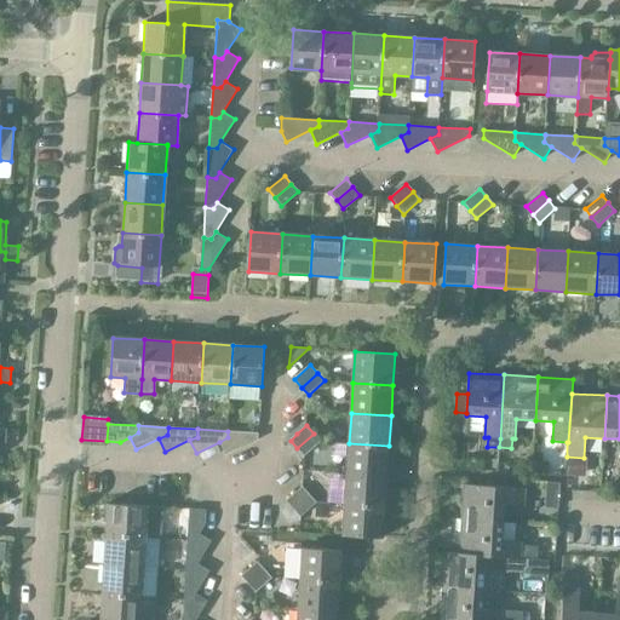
[(228,437),(219,442),(225,455),(258,440),(259,432),(228,431),(228,437)]
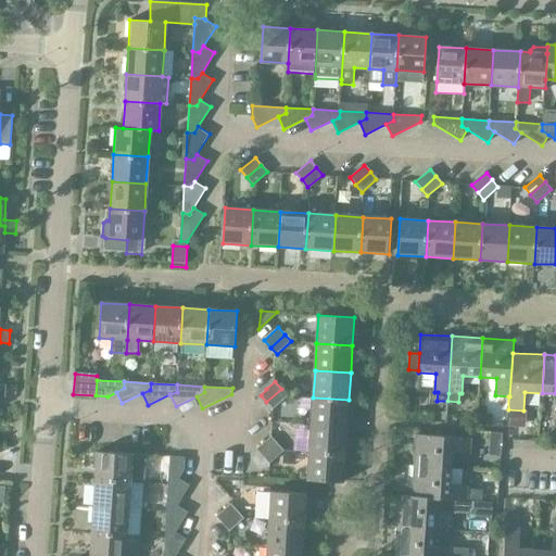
[(281,389),(266,402),(273,408),(287,395),(281,389)]
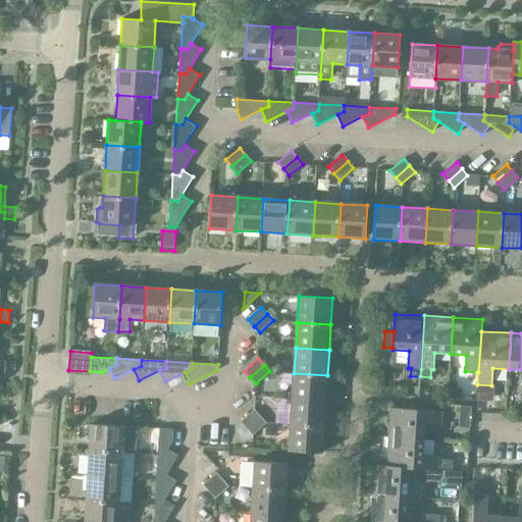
[(294,373),(292,399),(326,401),(327,375),(294,373)]
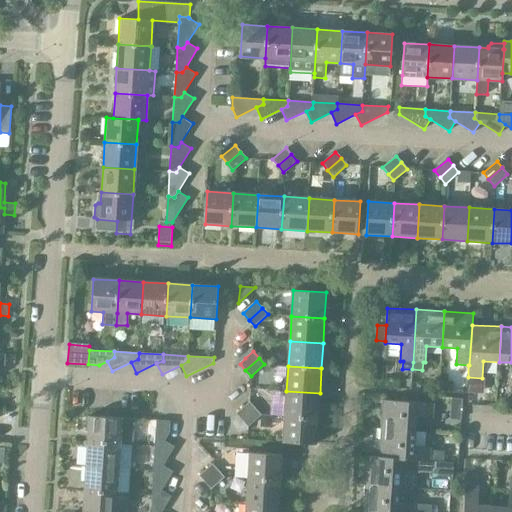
[(468,377),(467,392),(469,392),(483,393),(484,378),(482,378),(468,377)]
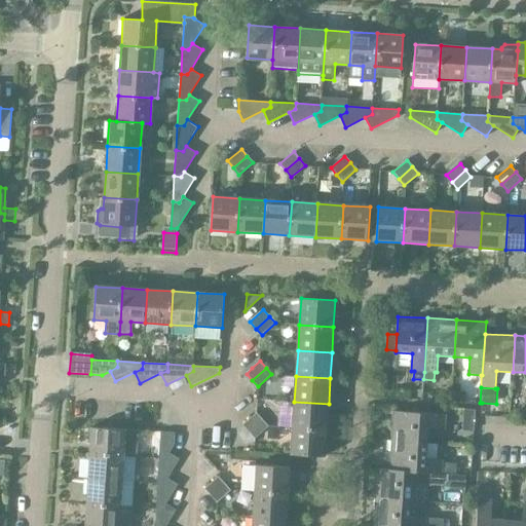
[(452,392),(452,403),(464,403),(465,392),(452,392)]
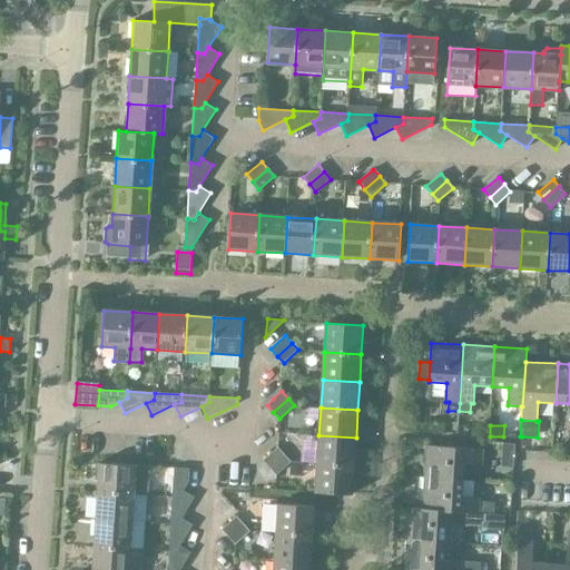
[(318,435),(317,464),(354,467),(356,438),(318,435)]
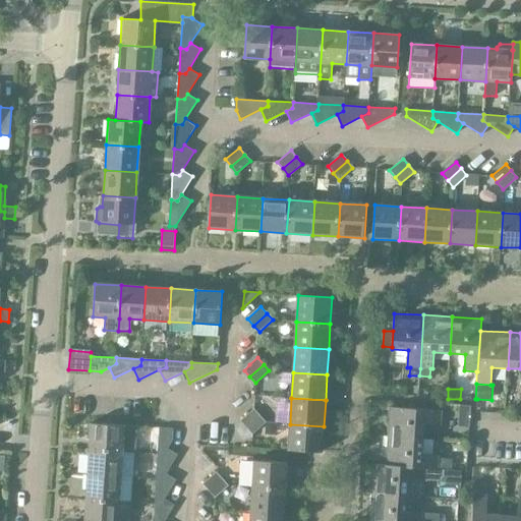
[(459,405),(459,416),(469,416),(470,406),(459,405)]
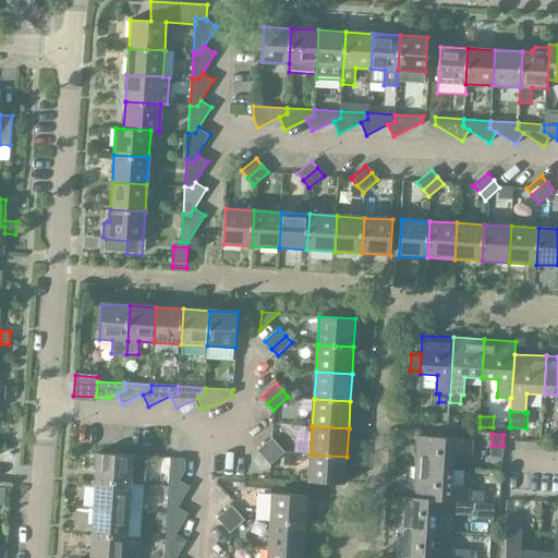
[(417,436),(415,466),(453,470),(455,453),(473,455),(473,439),(417,436)]
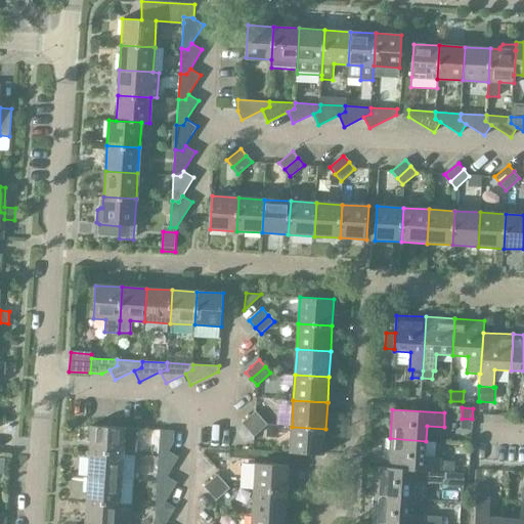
[(242,424),(248,431),(261,418),(255,411),(242,424)]
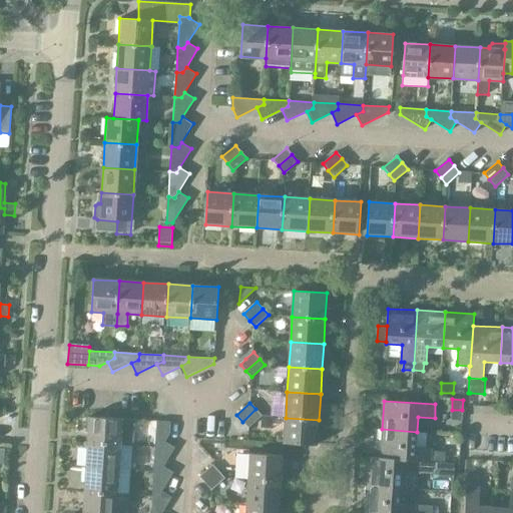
[(255,409),(242,422),(248,428),(262,416),(255,409)]
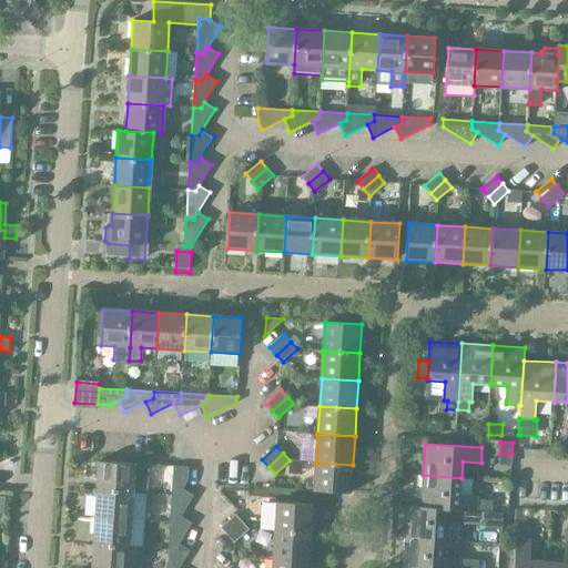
[(100,462),(98,490),(134,493),(148,493),(148,478),(134,478),(135,464),(100,462)]
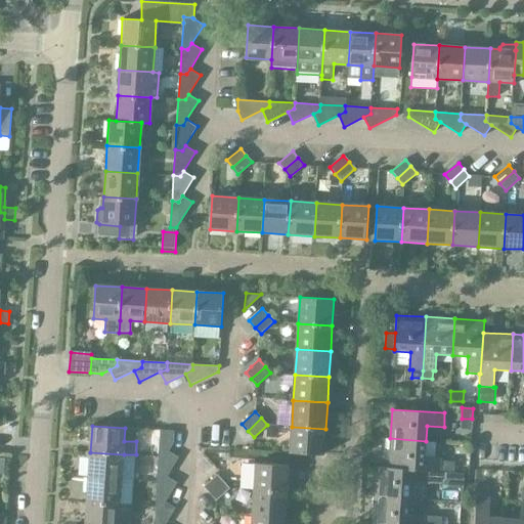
[(325,429),(292,427),(290,453),(323,455),(325,429)]
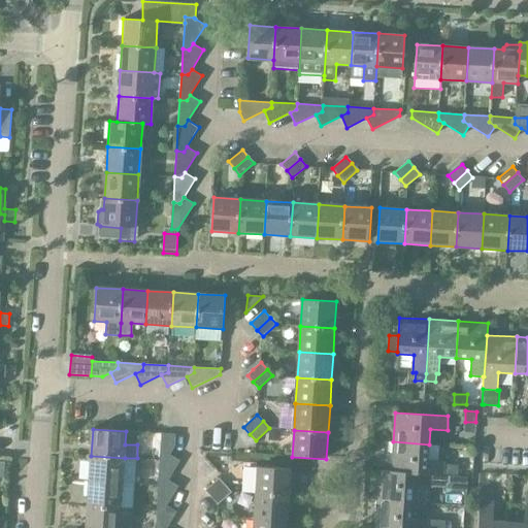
[(163,434),(161,459),(166,460),(169,454),(175,443),(176,435),(163,434)]
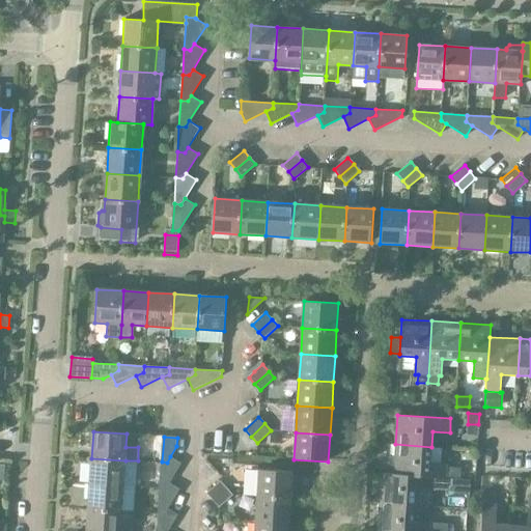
[(395,444),(393,473),(435,476),(435,477),(447,478),(453,478),(460,478),(460,468),(447,467),(447,464),(430,463),(431,447),(395,444)]
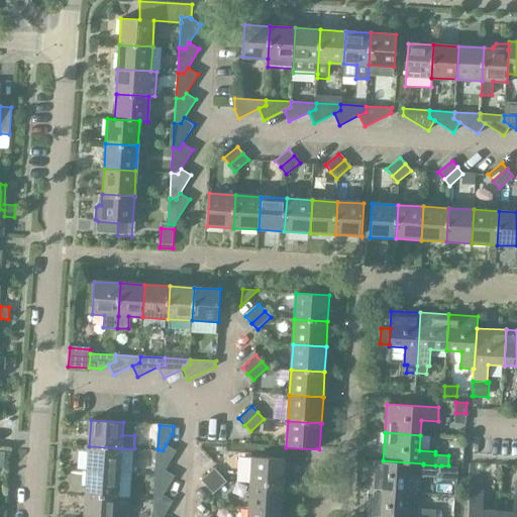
[(158,449),(157,475),(161,476),(165,470),(176,451),(166,444),(163,450),(158,449)]
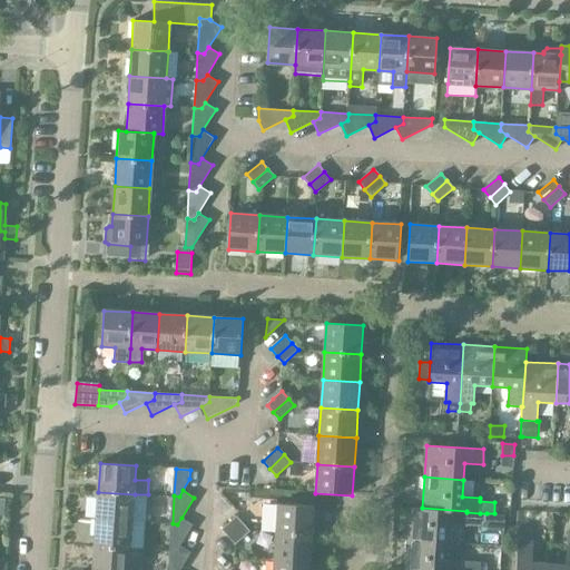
[(98,492),(97,519),(133,521),(135,494),(98,492)]
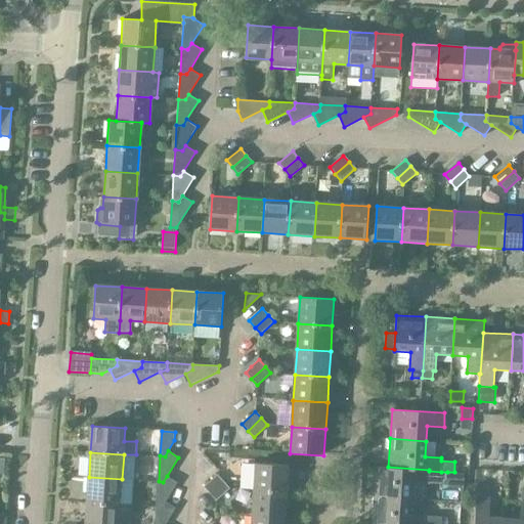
[(256,464),(254,490),(288,492),(290,466),(256,464)]
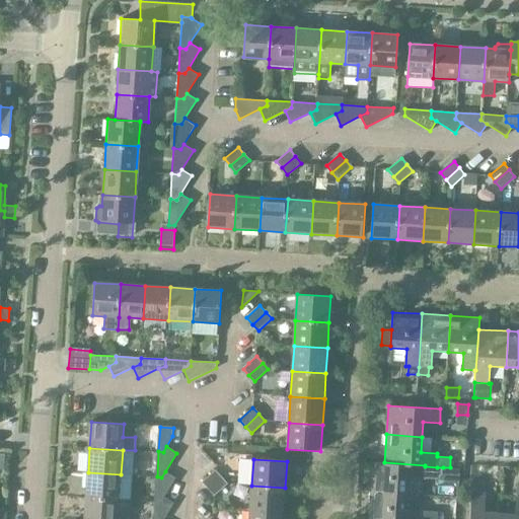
[(372,461),(370,492),(405,494),(406,478),(424,479),(424,478),(425,466),(425,465),(384,462),(372,461)]
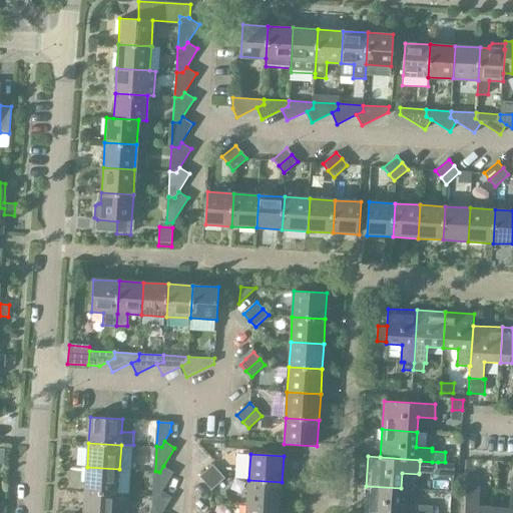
[(437,468),(438,462),(432,462),(420,461),(419,473),(431,473),(437,468)]
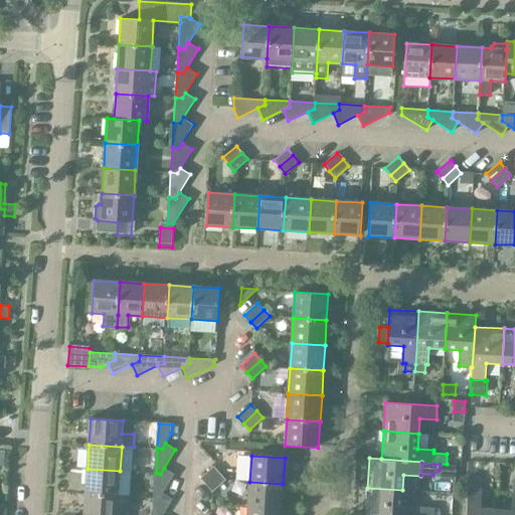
[(156,473),(154,498),(159,498),(162,493),(174,474),(164,468),(160,474),(156,473)]
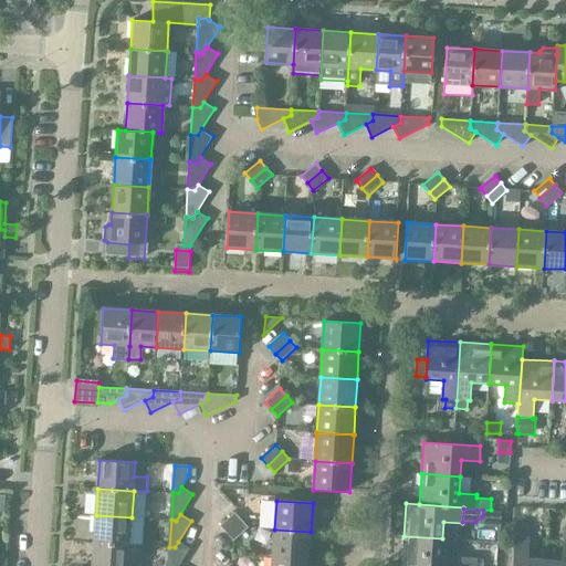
[(234,514),(228,521),(241,535),(248,528),(234,514)]
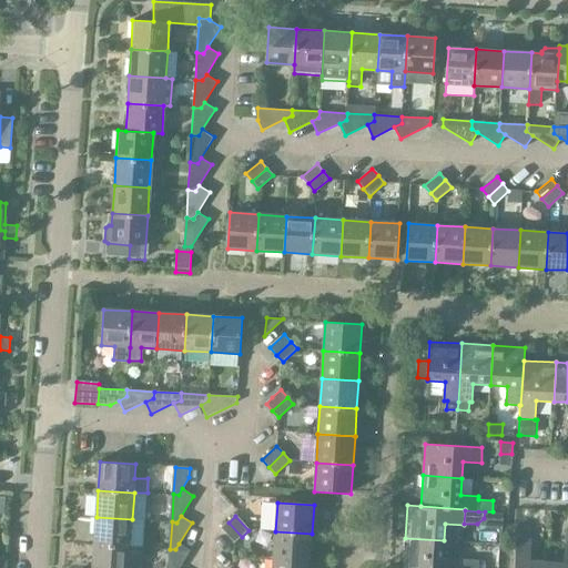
[(97,517),(94,544),(131,546),(132,519),(97,517)]
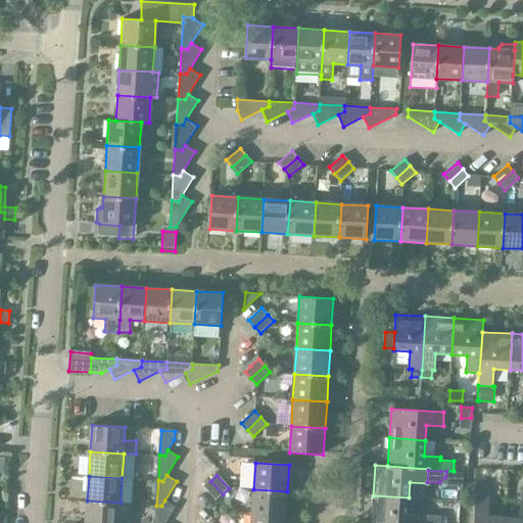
[(210,481),(204,486),(217,501),(223,494),(210,481)]
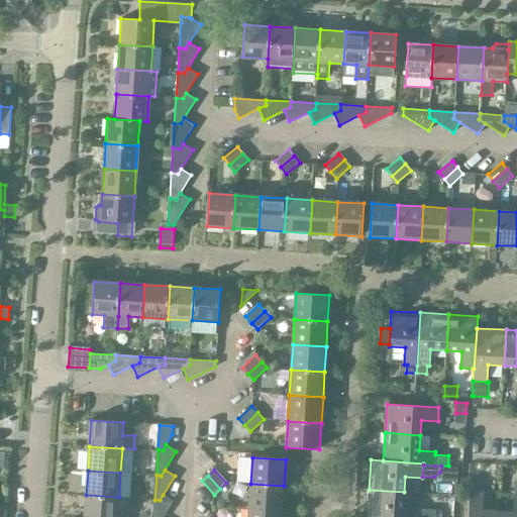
[(470,492),(468,516),(497,516),(498,510),(483,509),(483,493),(484,479),(471,479),(470,492)]
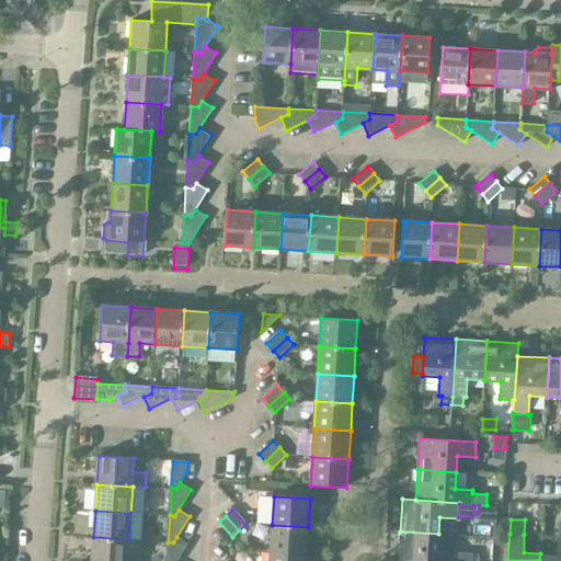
[(272,525),(271,552),(306,554),(308,527),(272,525)]
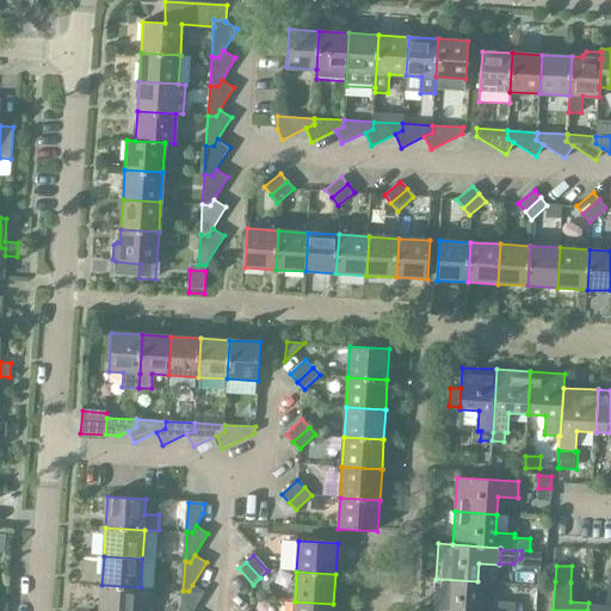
[(436,579),(433,610),(495,610),(497,602),(476,600),(477,581),(436,579)]
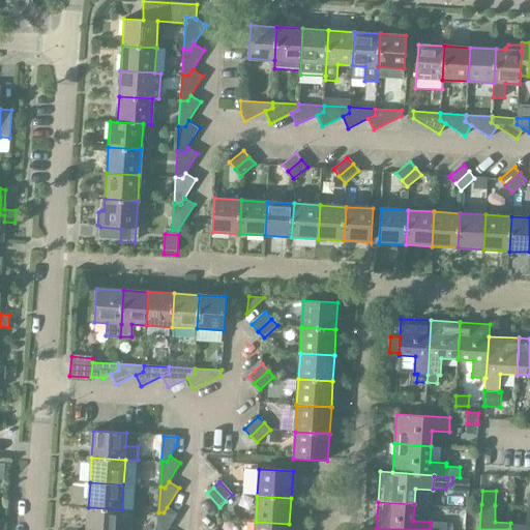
[(509,529),(529,529),(529,506),(527,507),(526,524),(510,523),(509,529)]
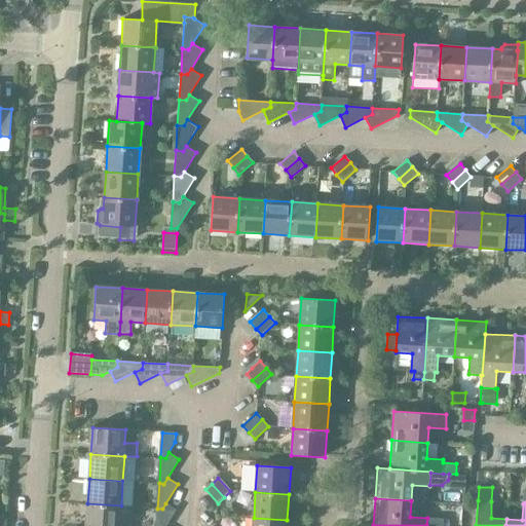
[(87,503),(85,525),(119,525),(121,505),(87,503)]
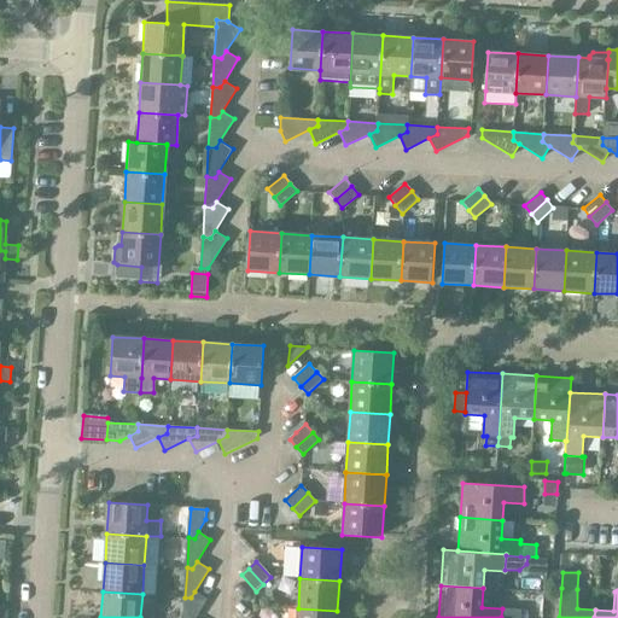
[(185,598),(184,617),(194,617),(207,599),(194,592),(191,598),(185,598)]
